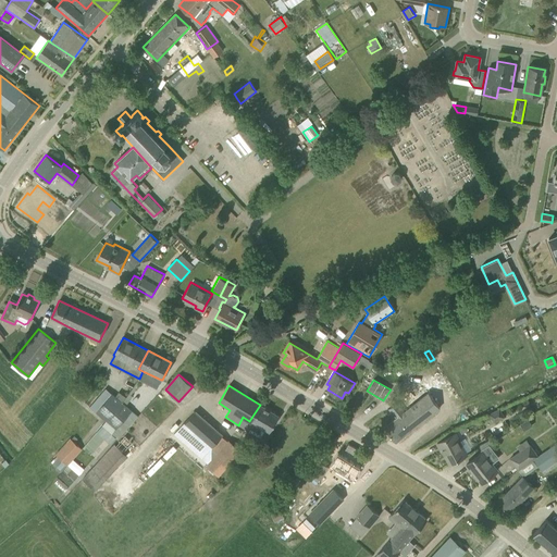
[(89,407),(106,421),(122,403),(123,403),(106,387),(89,407)]
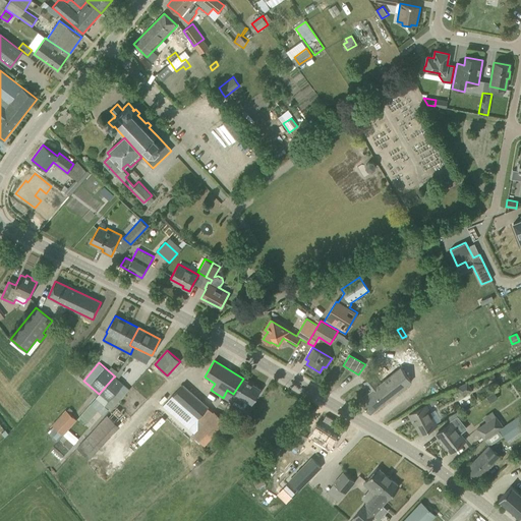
[(370,391),(359,400),(370,413),(379,407),(412,382),(400,366),(378,385),(370,377),(363,383),(370,391)]
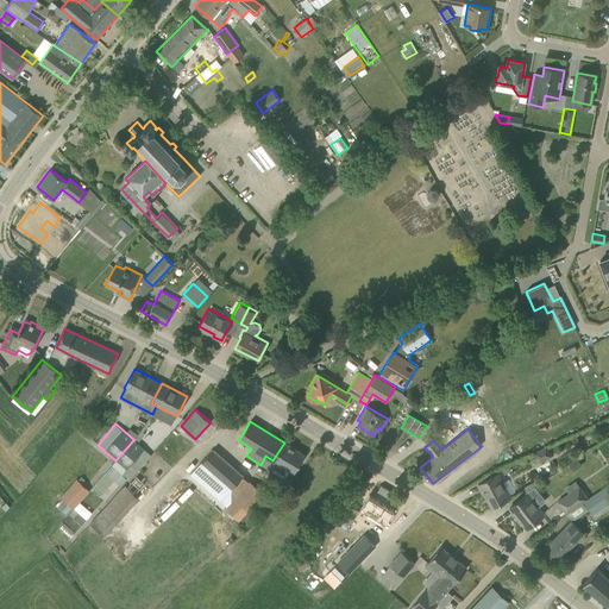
[(133,440),(115,460),(126,469),(144,449),(135,440),(133,440)]
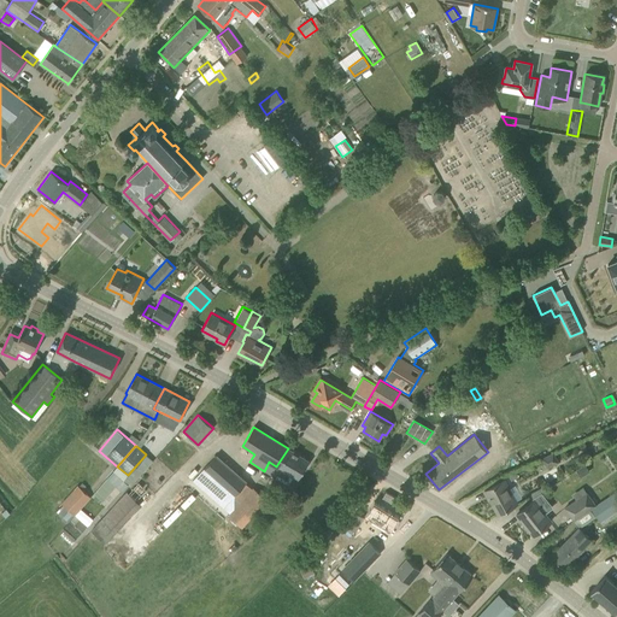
[(266,466),(264,471),(275,479),(276,477),(285,483),(286,483),(287,483),(289,482),(293,476),(298,480),(303,471),(309,462),(288,448),(276,466),(269,462),(266,466)]
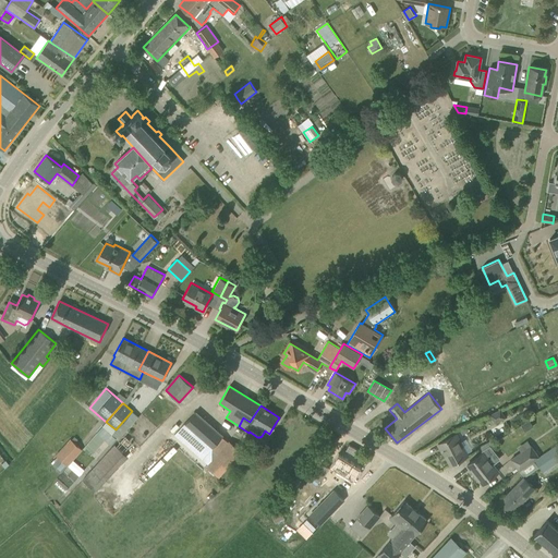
[(500,410),(489,415),(495,424),(505,419),(500,410)]
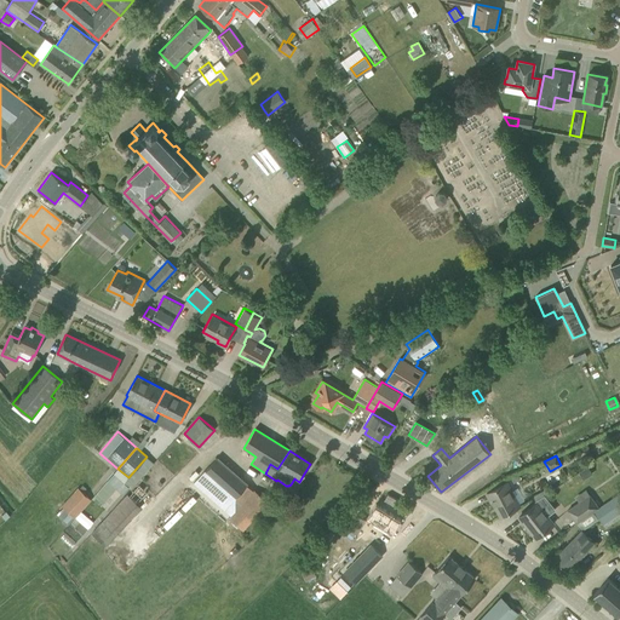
[(231,516),(229,518),(242,530),(268,503),(217,457),(194,483),(231,516)]
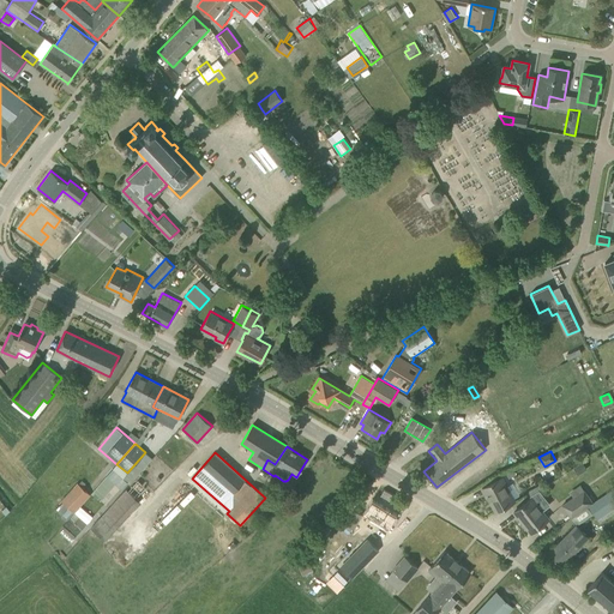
[(582,463),(573,468),(577,475),(587,469),(582,463)]
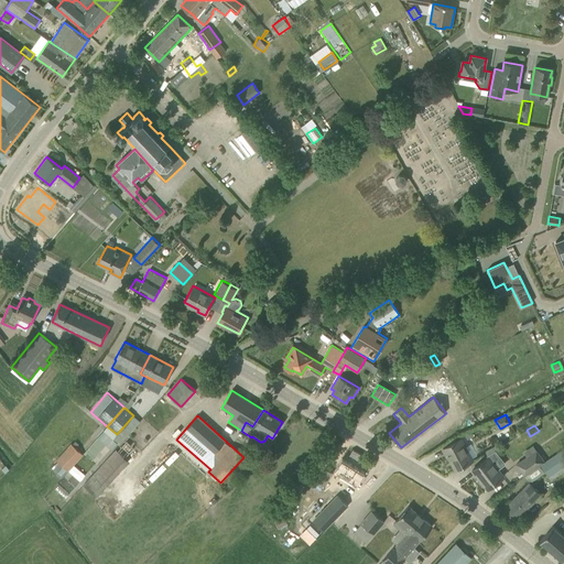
[(97,437),(111,448),(118,441),(104,429),(97,437)]
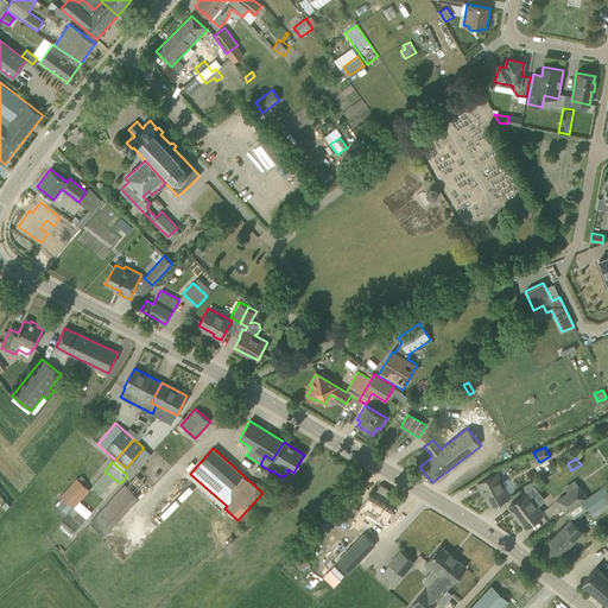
[(489,505),(491,507),(511,495),(498,472),(487,477),(487,479),(477,485),(481,493),(483,492),(491,505),(489,505)]
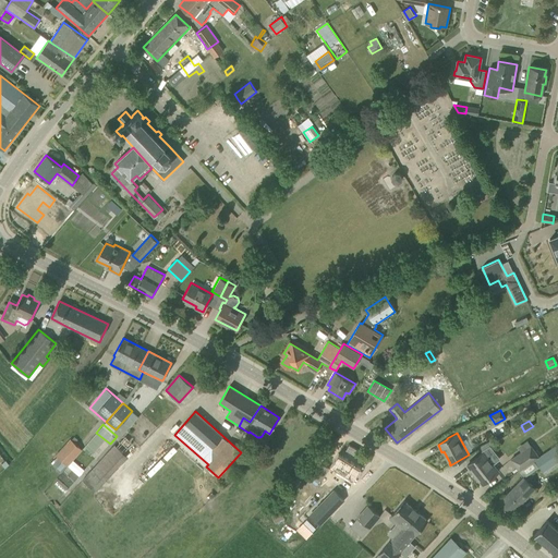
[(125,437),(116,447),(123,453),(133,444),(125,437)]
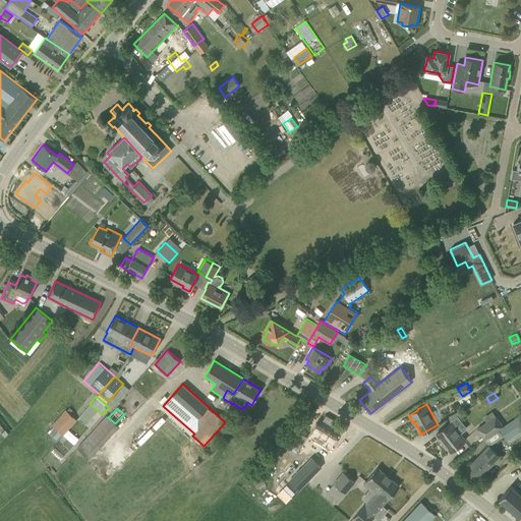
[(52,424),(62,435),(76,419),(65,409),(52,424)]
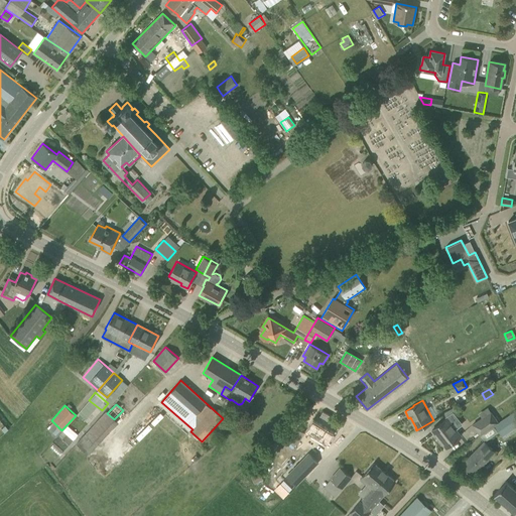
[(481,417),(472,424),(480,435),(494,425),(498,422),(488,407),(479,413),(481,417)]
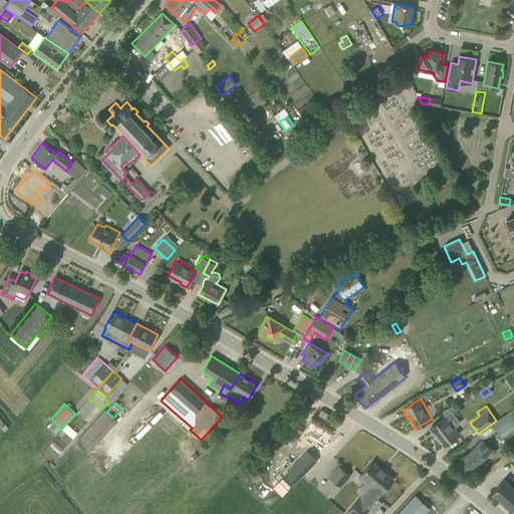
[(496,421),(492,424),(500,434),(513,424),(513,413),(512,410),(496,421)]
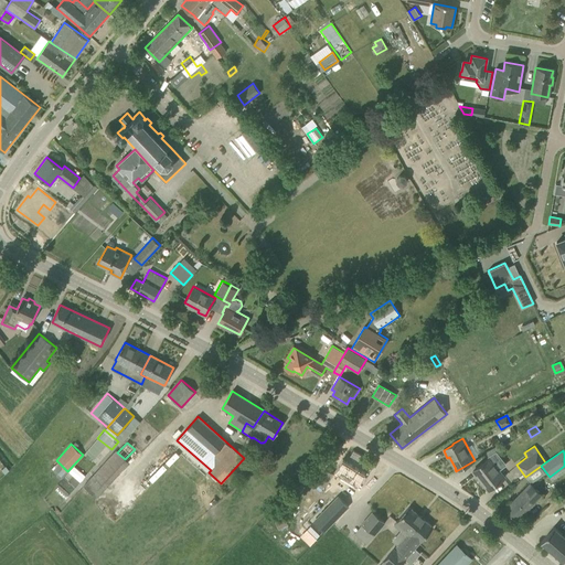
[(472,471),(488,490),(504,477),(499,470),(505,465),(498,455),(498,454),(496,451),(487,457),(489,459),(472,471)]
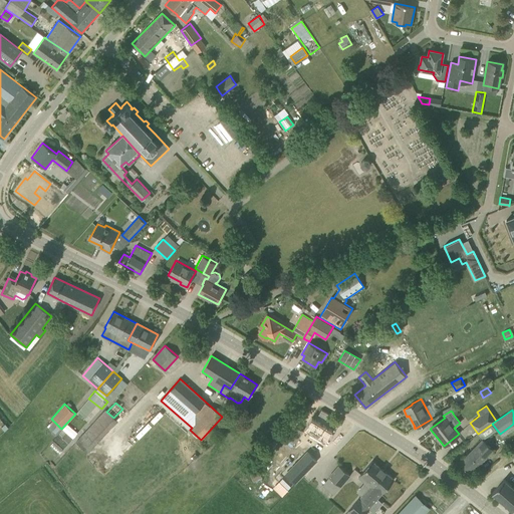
[(305,441),(313,445),(325,426),(311,418),(304,430),(309,433),(305,441)]
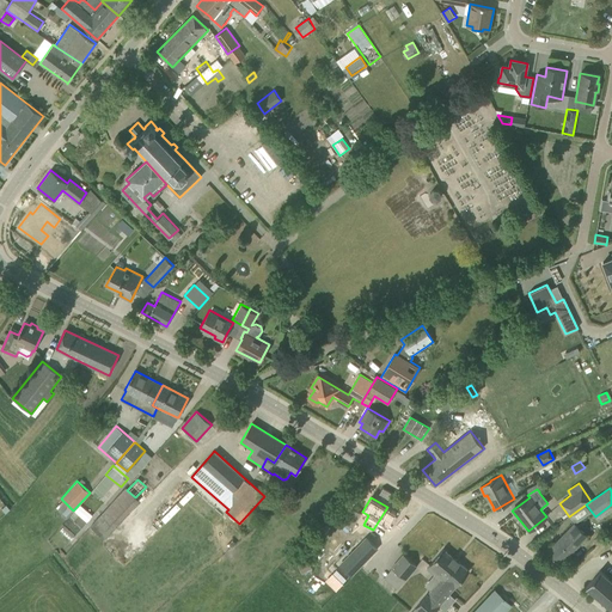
[(343,521),(344,522),(353,527),(361,513),(352,507),(343,521)]
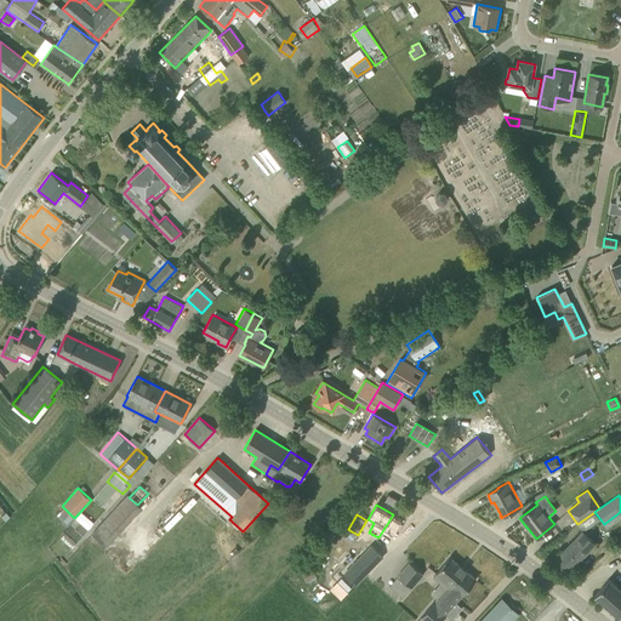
[(554,559),(568,573),(596,543),(581,530),(563,550),(563,551),(554,559)]
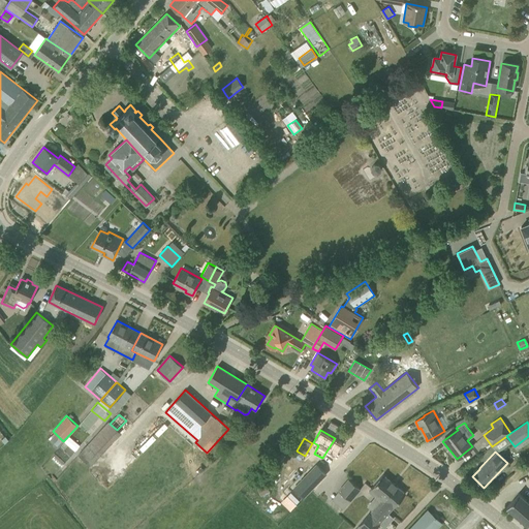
[(375,496),(383,503),(375,512),(372,510),(369,514),(359,526),(363,528),(374,528),(380,523),(379,523),(393,507),(405,494),(383,474),(376,483),(371,489),(377,494),(375,496)]
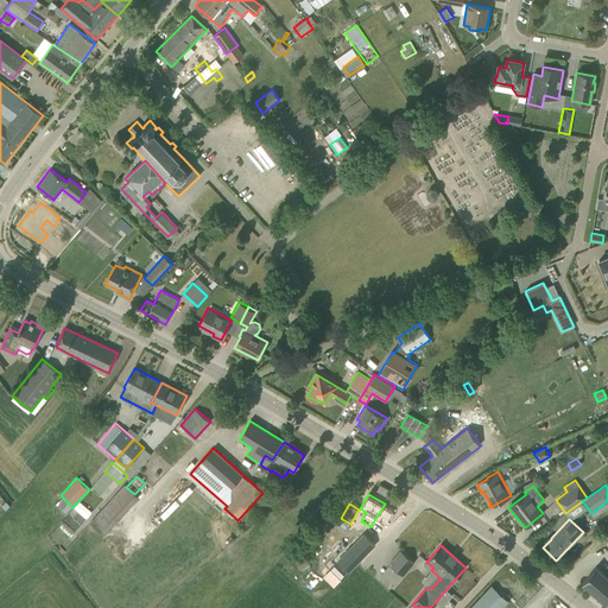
[(355,546),(337,564),(348,574),(365,556),(355,546)]
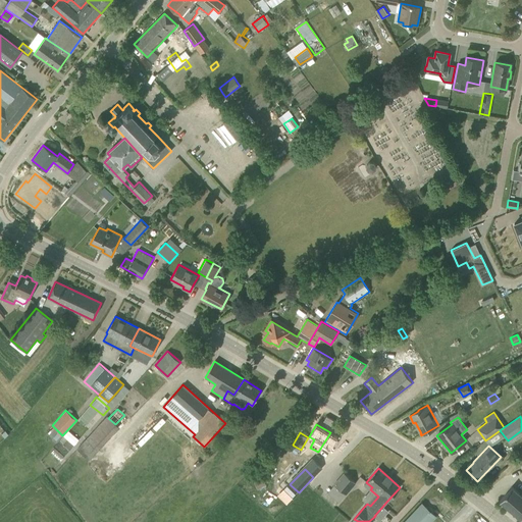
[(333,484),(346,494),(356,483),(344,473),(333,484)]
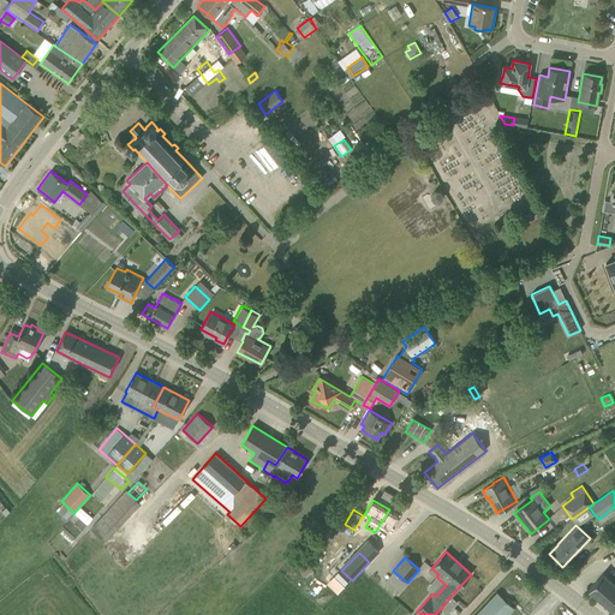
[(299,567),(304,577),(314,573),(309,562),(299,567)]
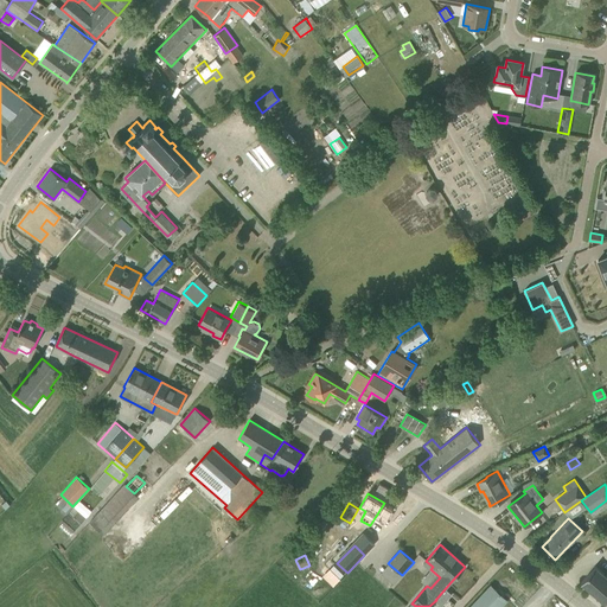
[(581,582),(606,604),(606,601),(606,576),(595,567),(581,582)]
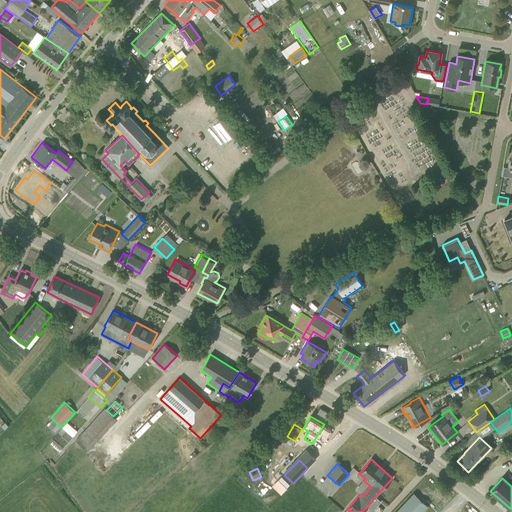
[(396,511),(422,511),(428,507),(414,494),(396,511)]
